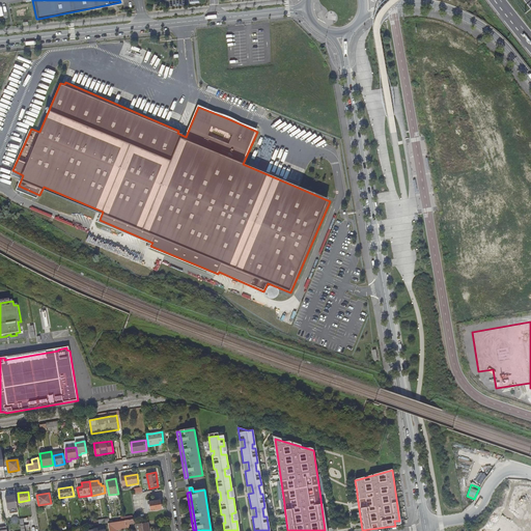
[(18,512),(16,496),(5,497),(7,510),(8,510),(9,513),(18,512)]
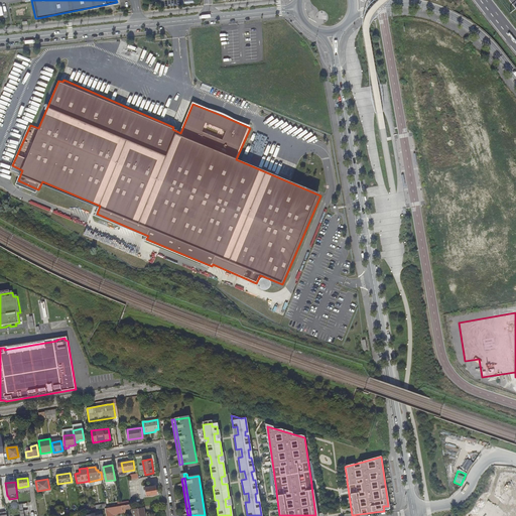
[(156,490),(155,486),(145,488),(146,497),(157,495),(156,490)]
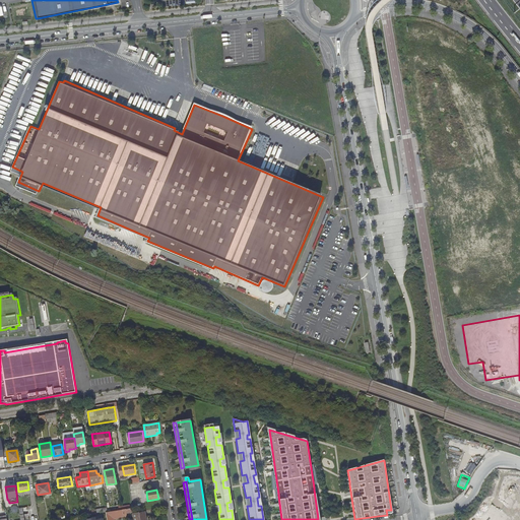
[(123,510),(123,513),(124,517),(127,517),(126,514),(133,513),(132,508),(130,509),(123,510)]
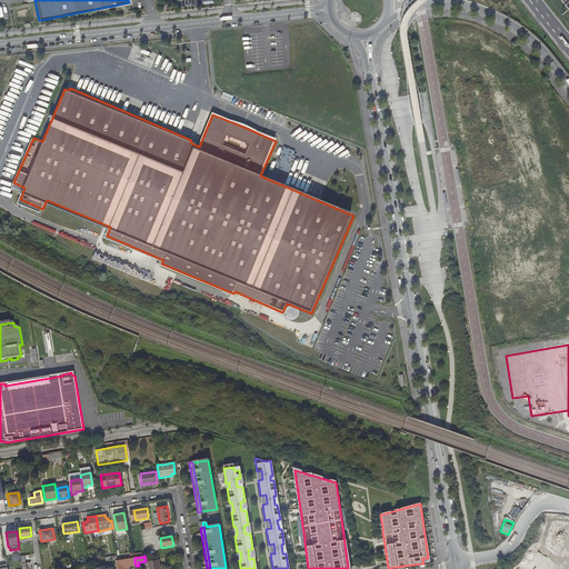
[(135,561),(135,558),(118,560),(116,561),(117,566),(117,568),(122,568),(122,566),(131,563),(130,562),(135,561)]
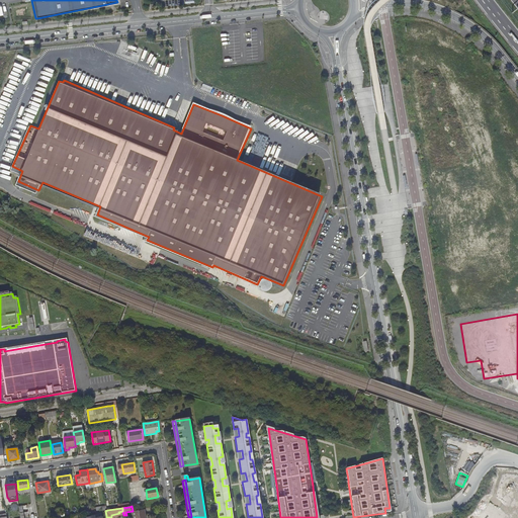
All buildings are outlined.
